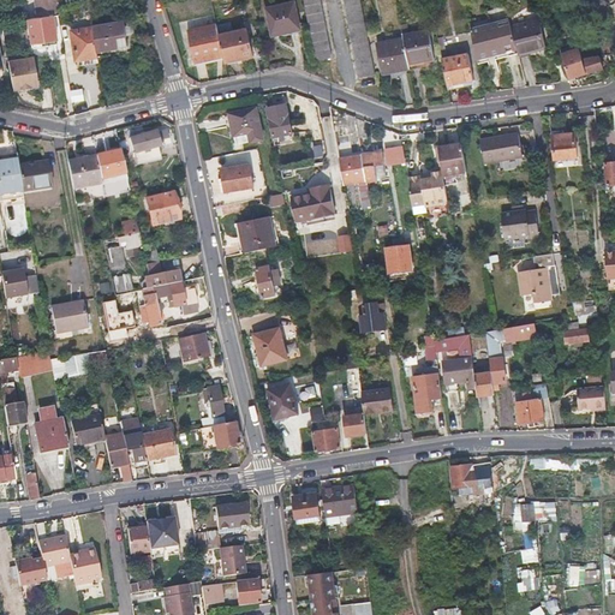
[(57,7),(54,0),(34,0),(37,17),(28,19),(33,47),(57,42),(52,13),(58,12),(57,7)]
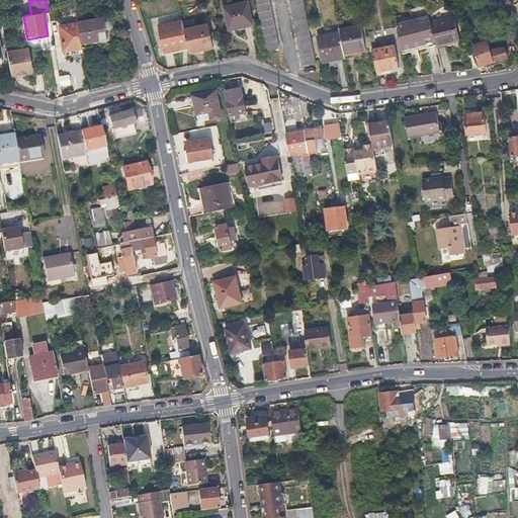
[(256,0),(267,53),(274,51),(280,50),(270,0),(256,0)]
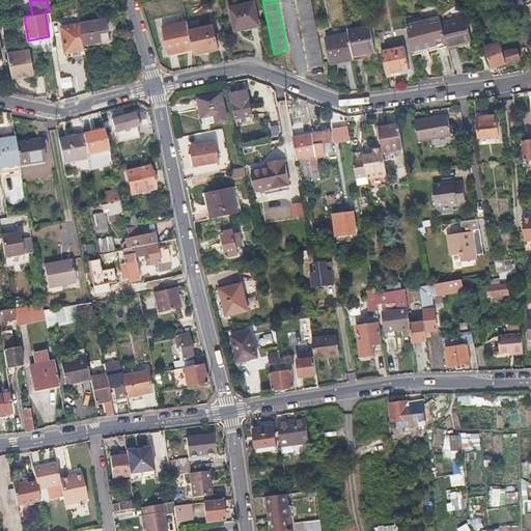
[(298,0),(312,67),(318,66),(326,64),(311,0),(298,0)]
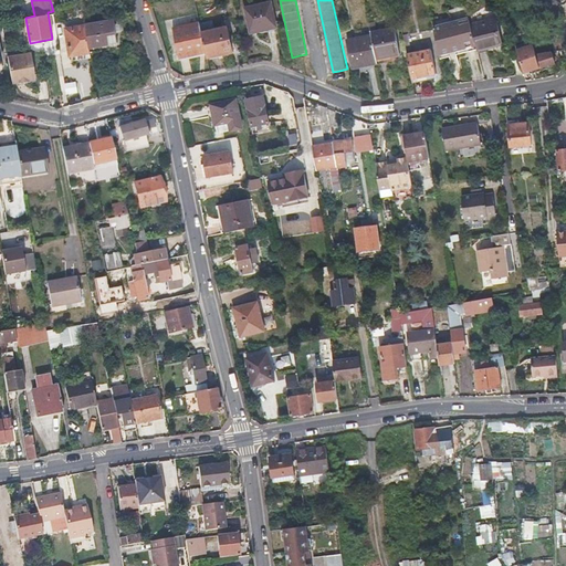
[(276,25),(276,23),(272,3),(247,9),(252,34),(261,32),(261,29),(276,25)]
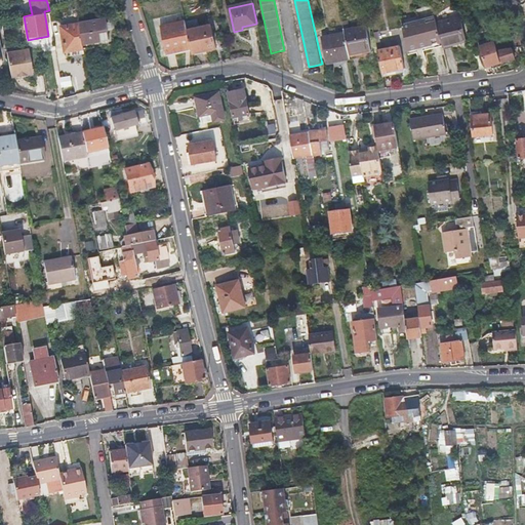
[(111,40),(108,41),(84,44),(85,49),(116,45),(113,28),(115,26),(114,18),(108,19),(111,40)]
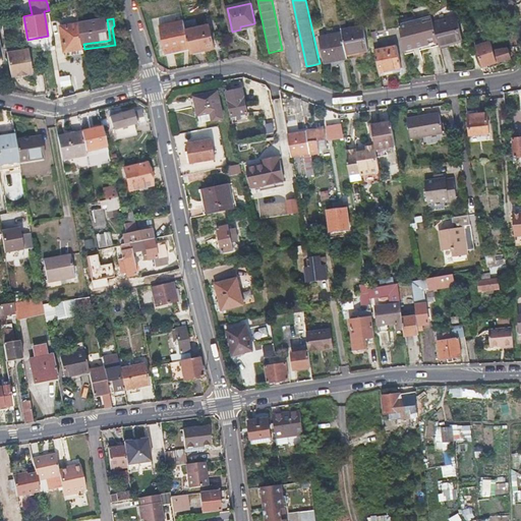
[(107,19),(80,23),(83,44),(107,41),(110,40),(107,19)]
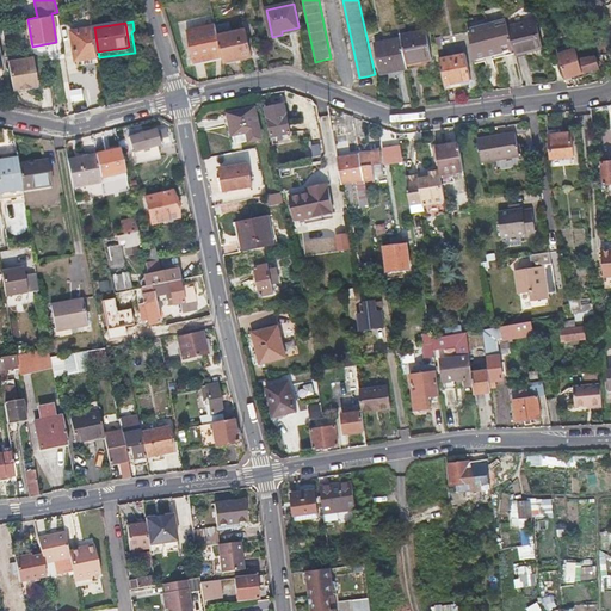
[(518,61),(531,57),(545,54),(537,28),(511,34),(508,23),(469,31),(475,61),(516,53),(518,61)]
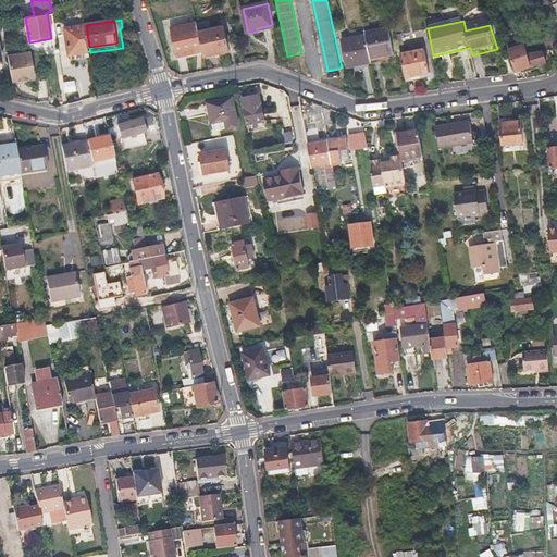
[(197,25),(197,24),(196,23),(171,28),(178,58),(202,51),(205,58),(229,52),(223,28),(211,31),(209,23),(197,25)]
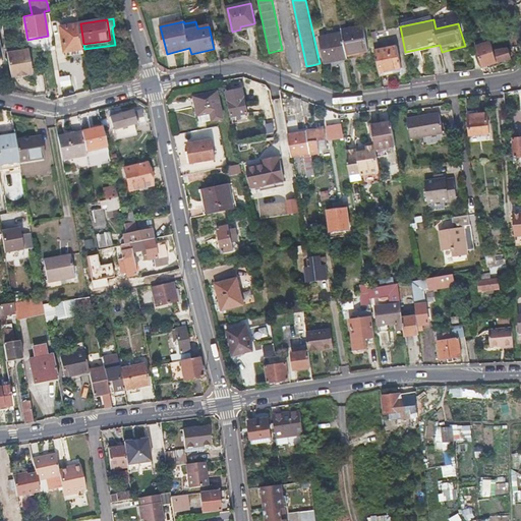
[(83,44),(80,23),(63,25),(66,51),(84,49),(83,44)]
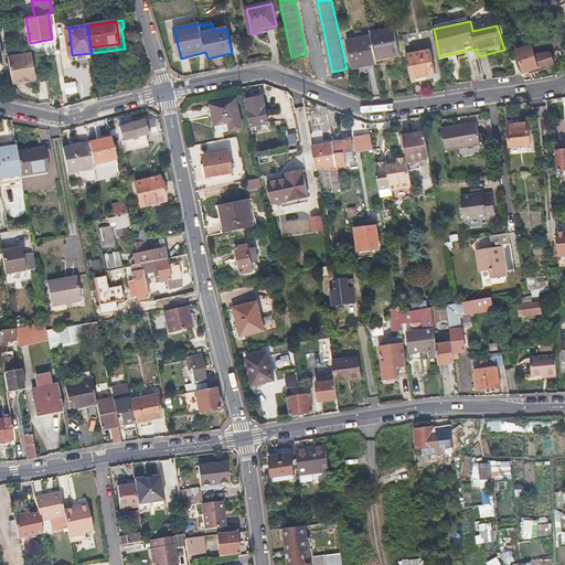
[(354,68),(383,63),(390,62),(388,56),(400,54),(395,28),(370,33),(371,36),(349,42),(354,68)]
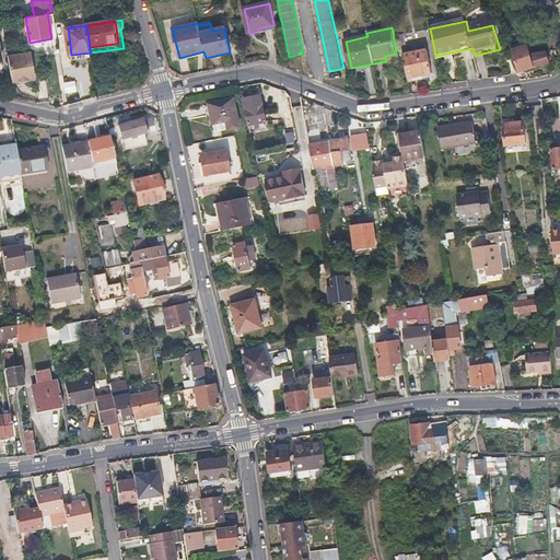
[(432,73),(429,61),(427,50),(409,54),(406,36),(400,37),(408,78),(432,73)]
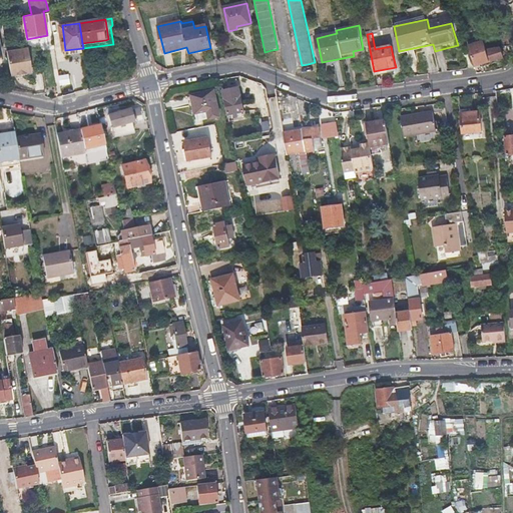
[(505,59),(503,50),(488,52),(485,42),(469,47),(476,67),(491,63),(505,59)]
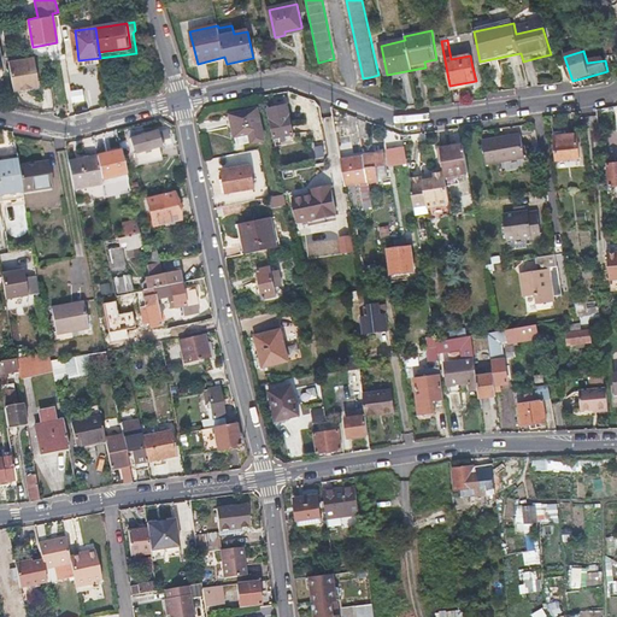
[(11,60),(16,89),(41,84),(36,57),(11,60)]
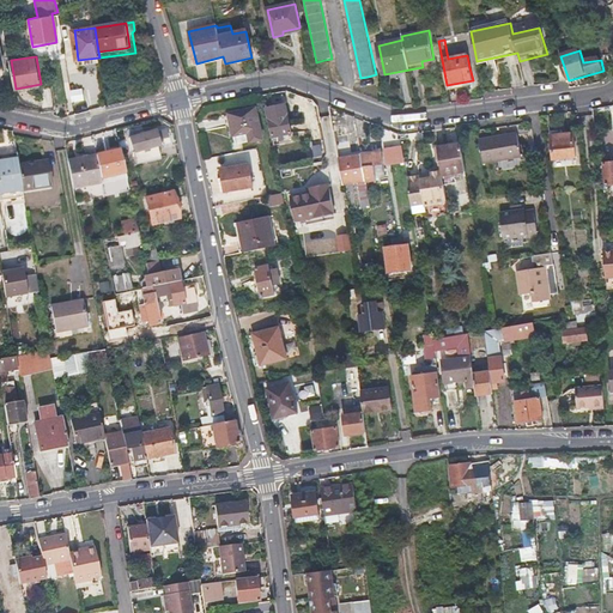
[(286,101),(277,102),(267,104),(274,143),(293,139),(286,101)]
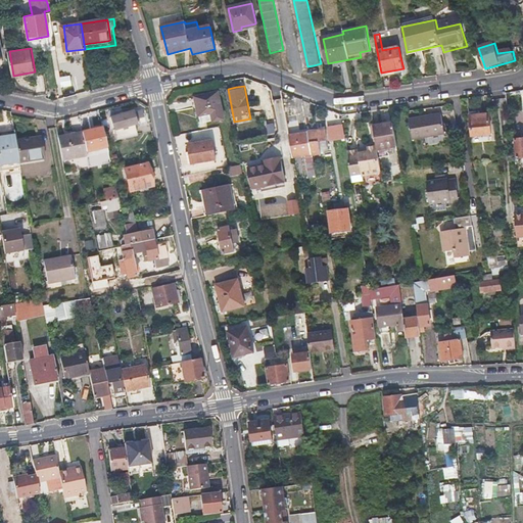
[(224,110),(220,99),(217,87),(195,95),(203,119),(224,110)]
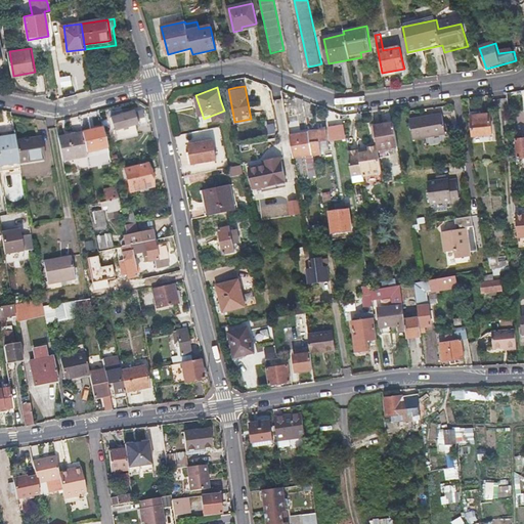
[(138,133),(137,129),(136,125),(138,124),(135,111),(112,117),(118,139),(138,133)]
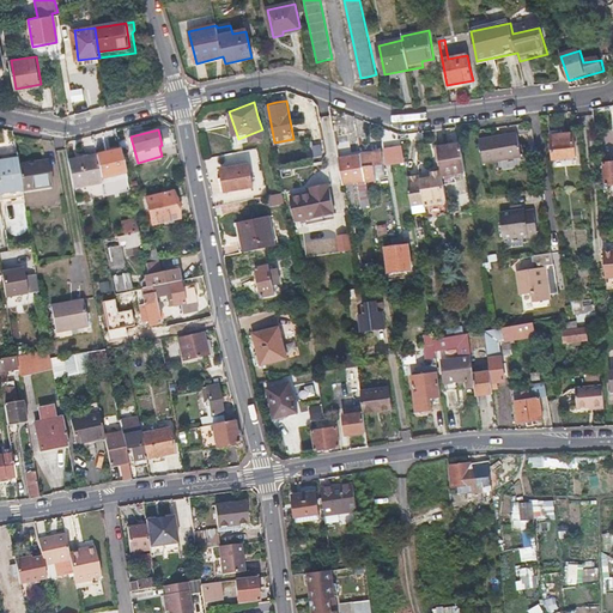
[(575,155),(574,143),(571,131),(550,134),(553,157),(575,155)]
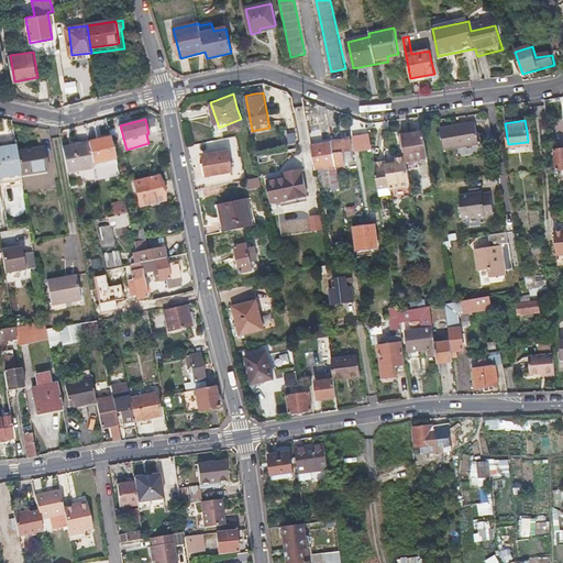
[(475,123),(462,125),(466,147),(478,145),(475,123)]
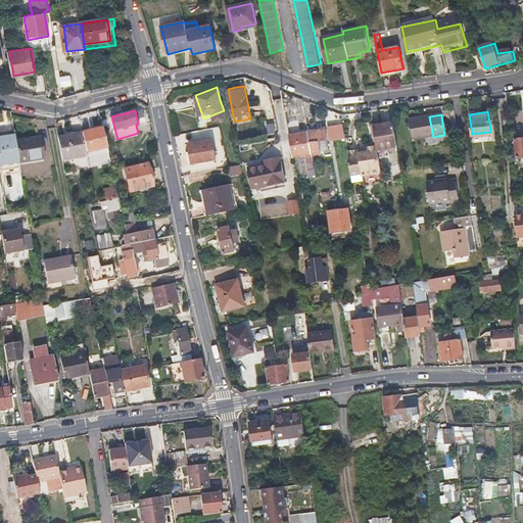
[(433,137),(429,116),(409,120),(412,141),(433,137)]
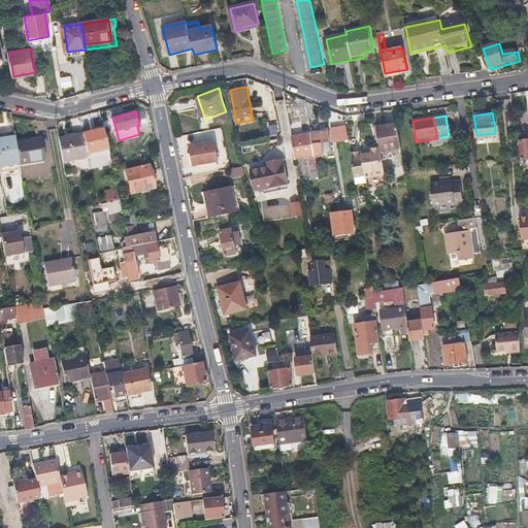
[(340,122),(330,123),(332,140),(338,139),(338,134),(342,134),(340,122)]
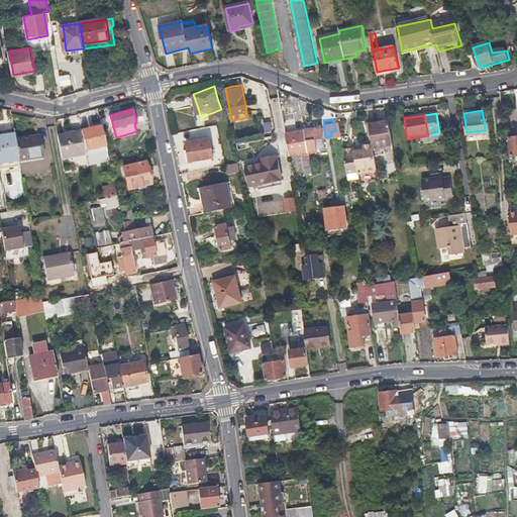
[(373,145),(374,149),(393,146),(388,121),(369,124),(373,145)]
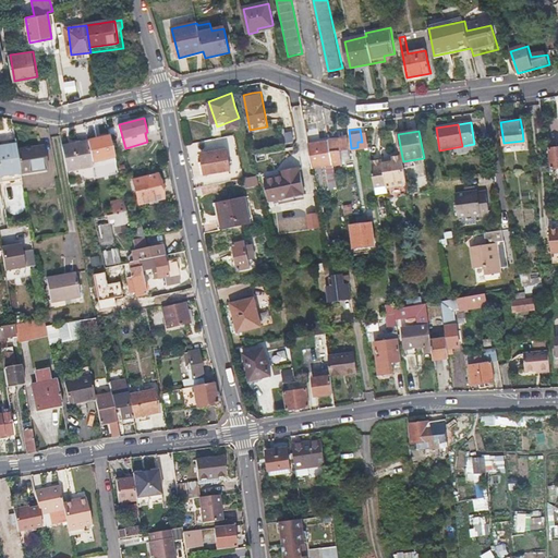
[(88,143),(93,161),(114,157),(109,135),(88,141),(88,143)]
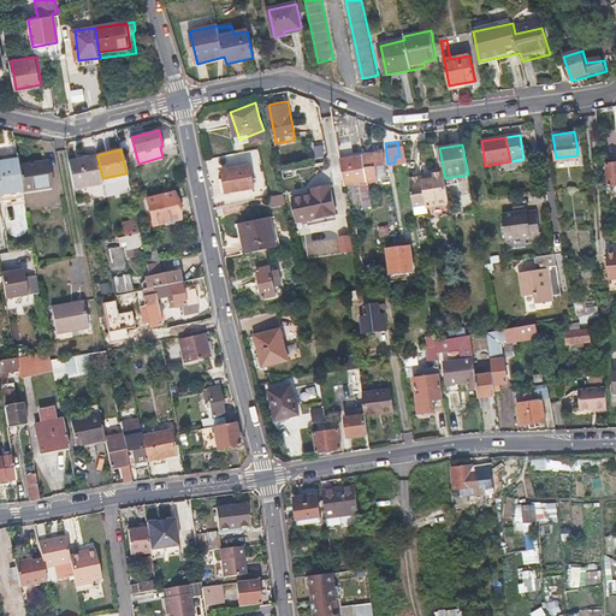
[(378,155),(363,158),(367,182),(367,184),(377,183),(375,167),(384,166),(383,150),(377,152),(378,155)]
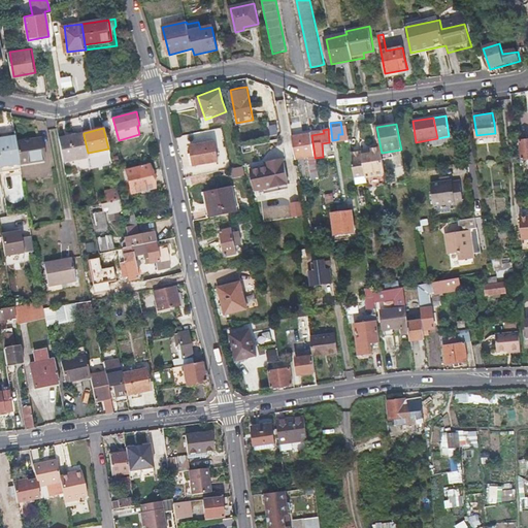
[(14,132),(0,134),(0,169),(1,173),(21,171),(21,166),(20,164),(17,141),(17,139),(14,132)]
